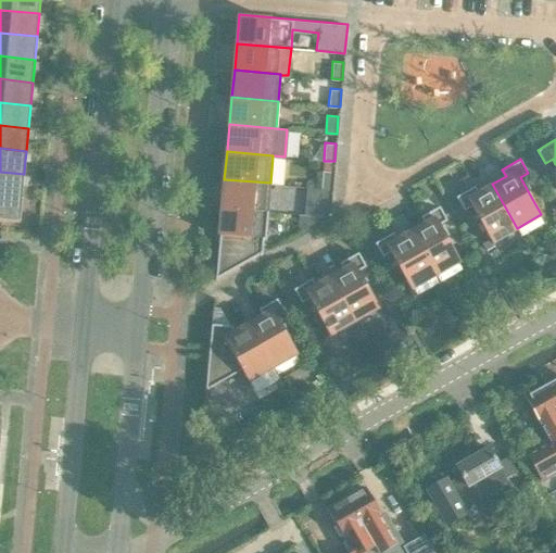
[(332,189),(333,171),(323,171),(321,188),(332,189)]
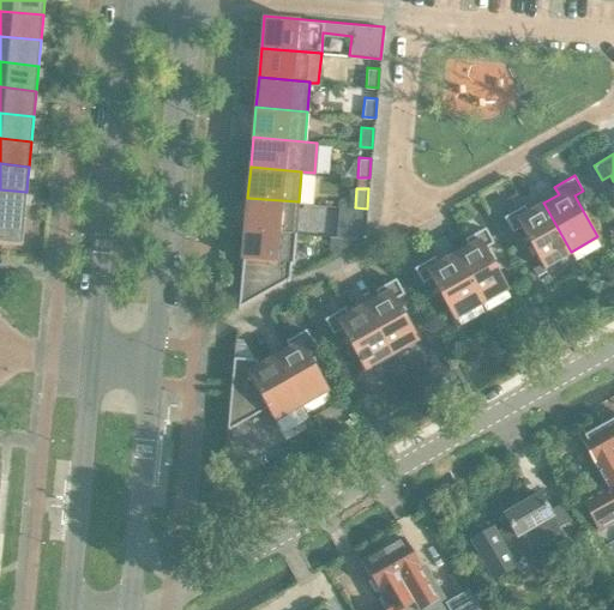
[(0,215),(24,217),(25,203),(26,192),(0,189),(0,215)]
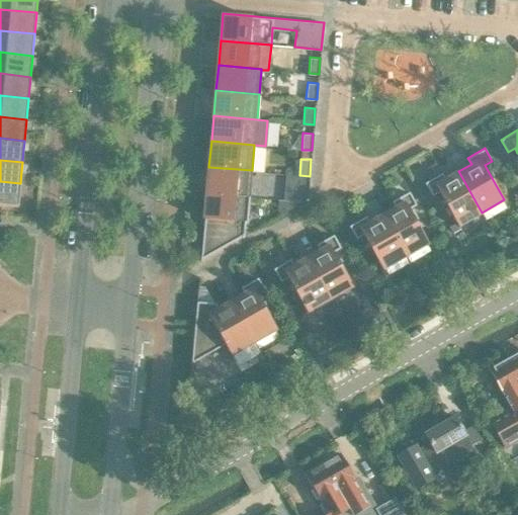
[(208,167),(206,192),(250,196),(252,170),(208,167)]
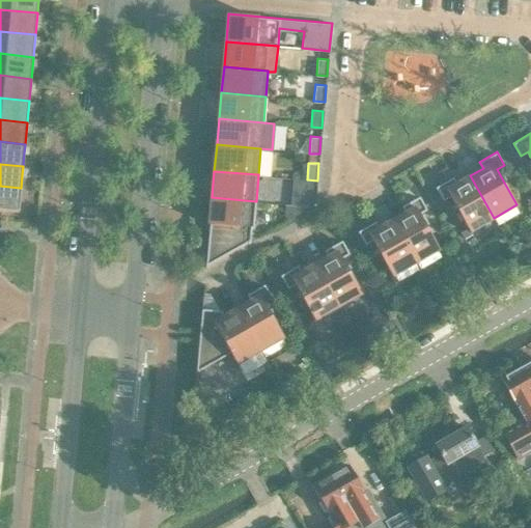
[(494,218),(470,175),(456,184),(453,176),(436,187),(443,200),(450,195),(470,231),(494,218)]
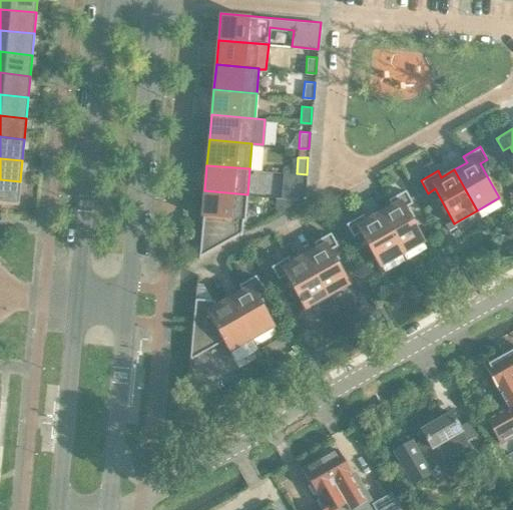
[(0,201),(18,203),(20,181),(0,179),(0,201)]
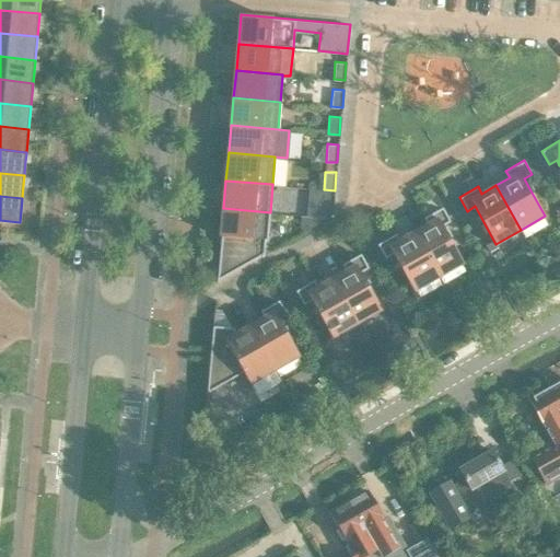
[(333,215),(334,200),(323,199),(321,217),(304,215),(300,219),(300,225),(304,231),(327,218),(327,217),(333,215)]
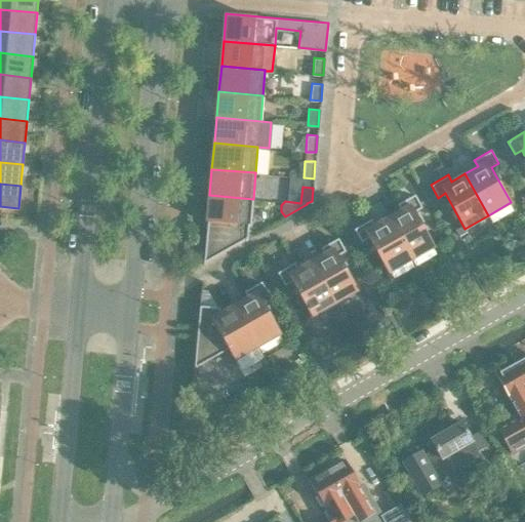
[(435,246),(420,222),(414,210),(422,206),(414,194),(398,203),(401,210),(388,217),(411,258),(435,246)]
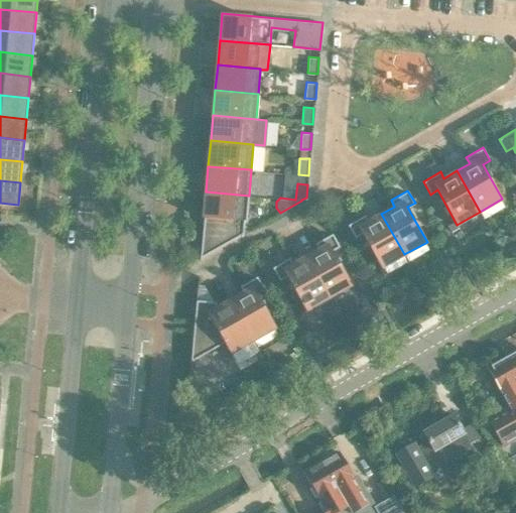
[(200,256),(200,258),(243,233),(244,221),(247,221),(249,196),(206,191),(200,256)]
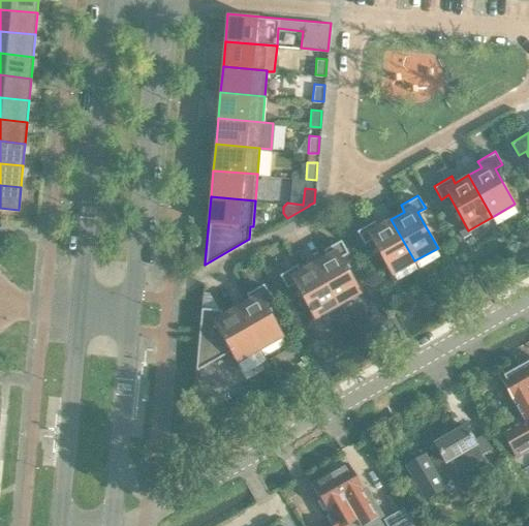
[(414,260),(391,219),(377,226),(374,220),(356,230),(364,243),(371,239),(392,274),(414,260)]
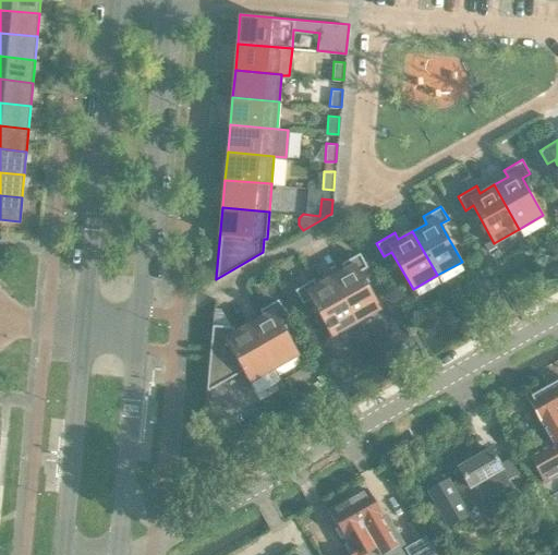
[(380,308),(366,282),(359,270),(367,266),(360,252),(341,263),(344,269),(330,277),(355,322),(380,308)]
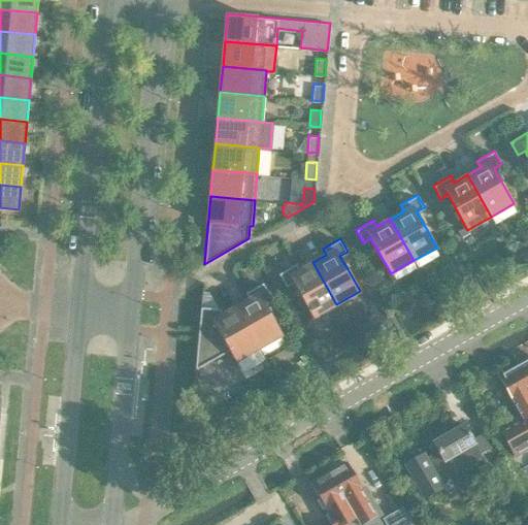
[(336,304),(312,262),(300,270),(296,263),(278,273),(286,286),(294,282),(314,317),(336,304)]
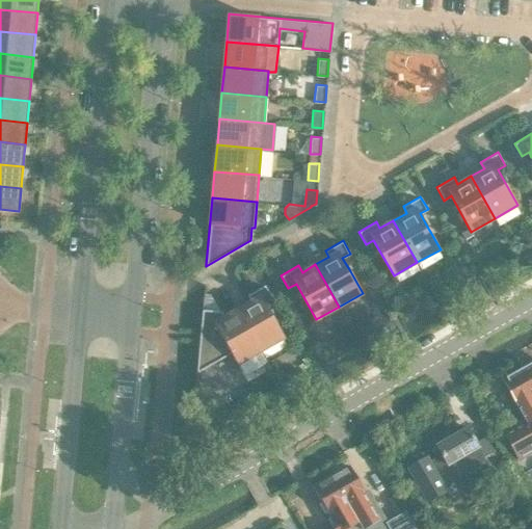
[(285,337),(271,313),(265,301),(272,297),(265,285),(247,294),(250,300),(238,309),(262,350),(285,337)]
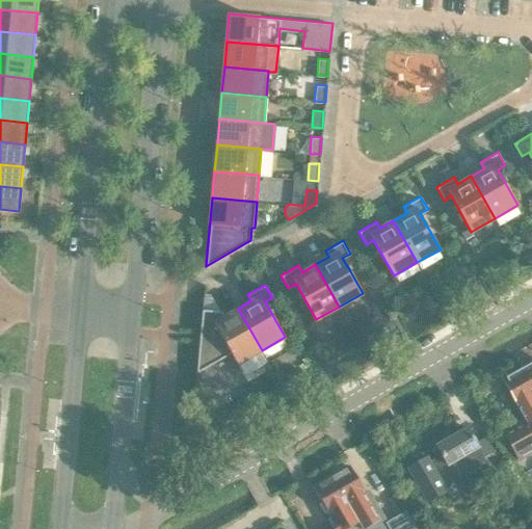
[(262,350),(238,309),(224,316),(221,311),(203,309),(196,372),(232,352),(238,364),(262,350)]
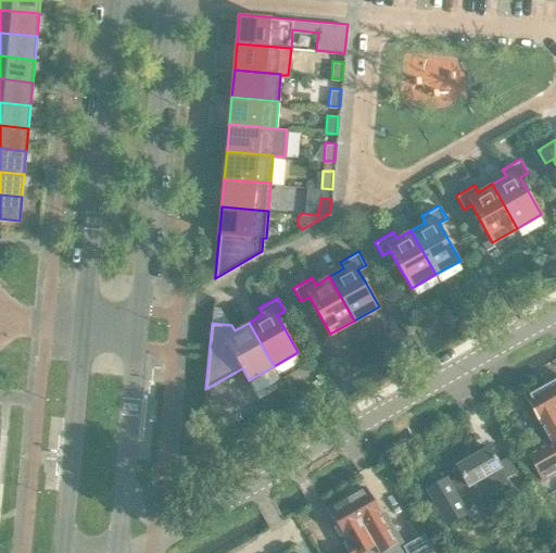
[(555,376),(542,385),(555,407),(555,376)]
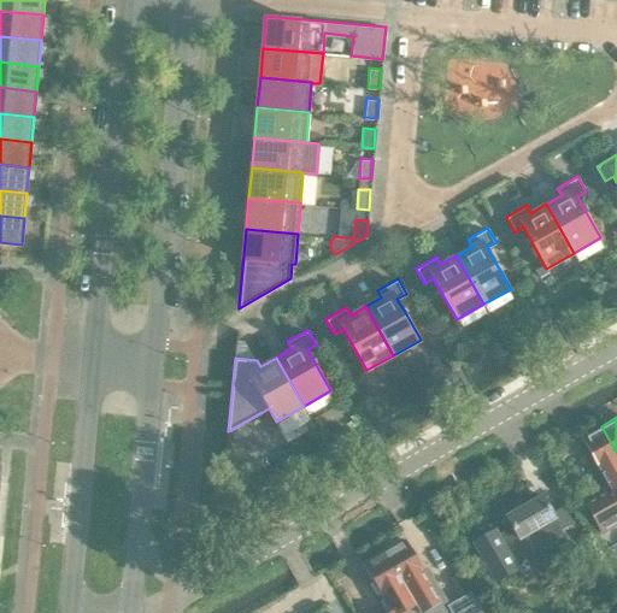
[(616,452),(601,426),(581,437),(599,469),(609,485),(583,500),(600,531),(616,520),(616,452)]
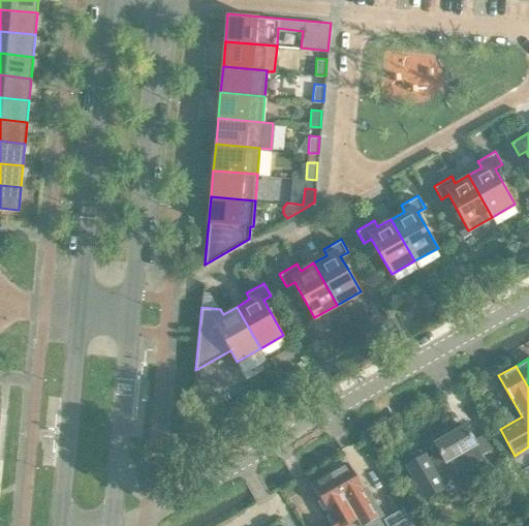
[(440,483),(484,457),(480,453),(491,446),(483,432),(473,438),(465,423),(435,440),(433,440),(438,450),(426,458),(423,454),(406,463),(426,497),(442,487),(440,483)]
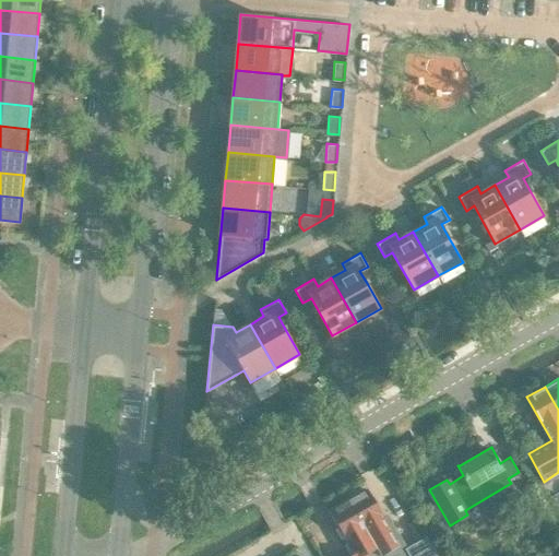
[(402,542),(392,527),(392,524),(389,527),(382,517),(384,516),(368,488),(348,499),(380,555),(405,555),(399,544),(402,542)]
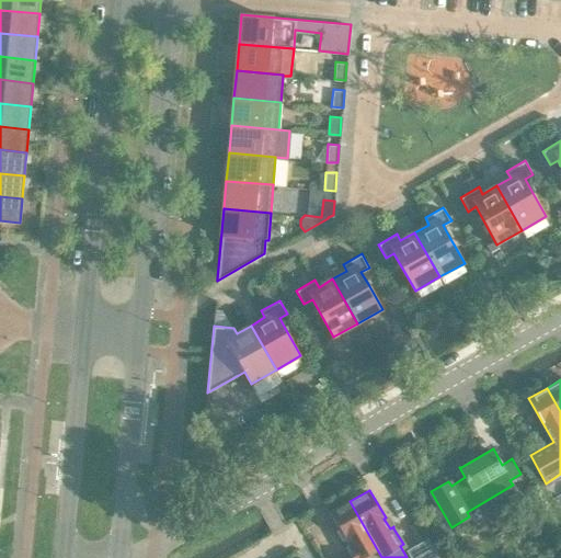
[(560,492),(560,490),(550,496),(557,507),(560,503),(560,492)]
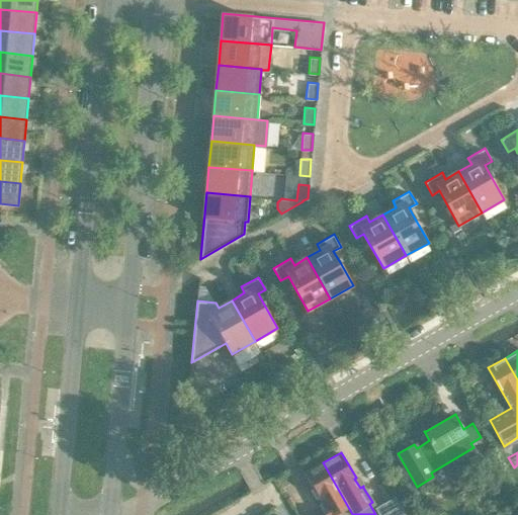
[(352,514),(323,462),(306,473),(328,512),(322,514),(352,514)]
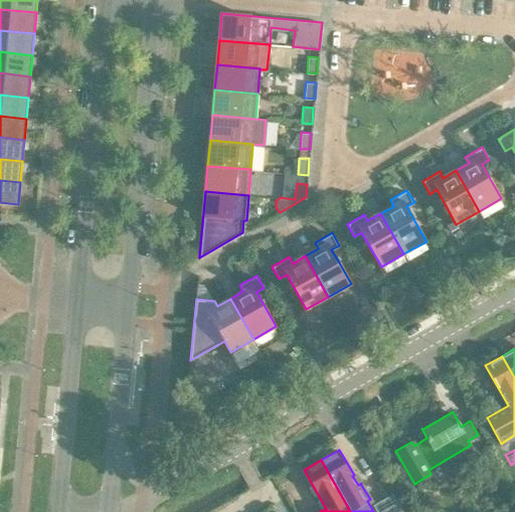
[(402,511),(392,494),(373,504),(377,511),(402,511)]
